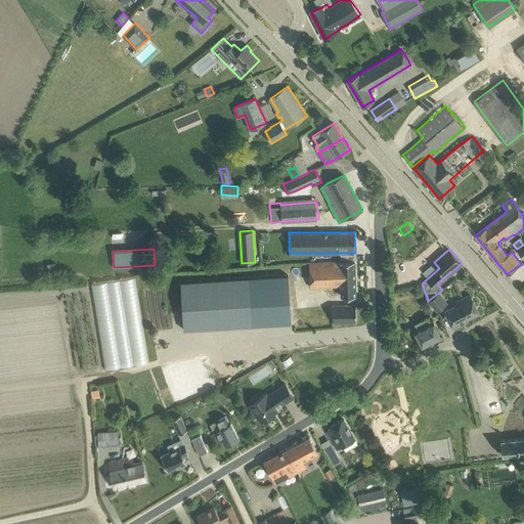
[(310,287),(341,286),(342,296),(355,296),(355,260),(309,263),(310,287)]
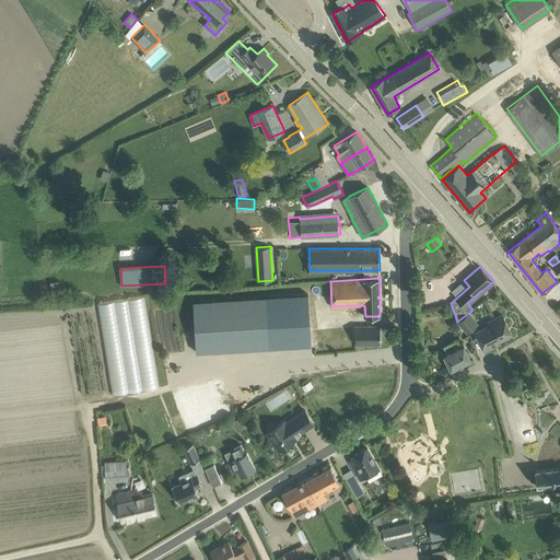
[(311,283),(271,289),(276,321),(315,315),(311,283)]
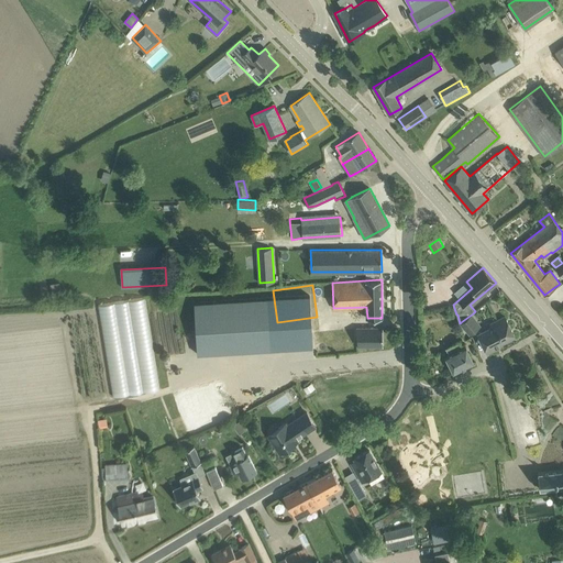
[(112,395),(159,388),(145,296),(99,304),(112,395)]
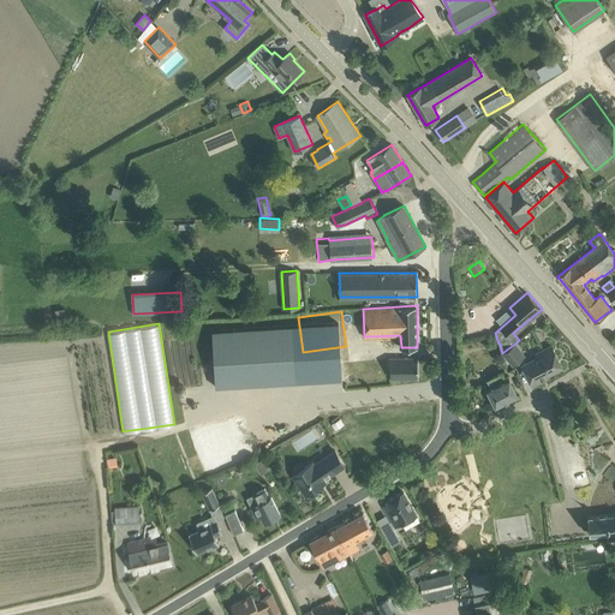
[(292,326),(213,330),(215,387),(296,382),(292,326)]
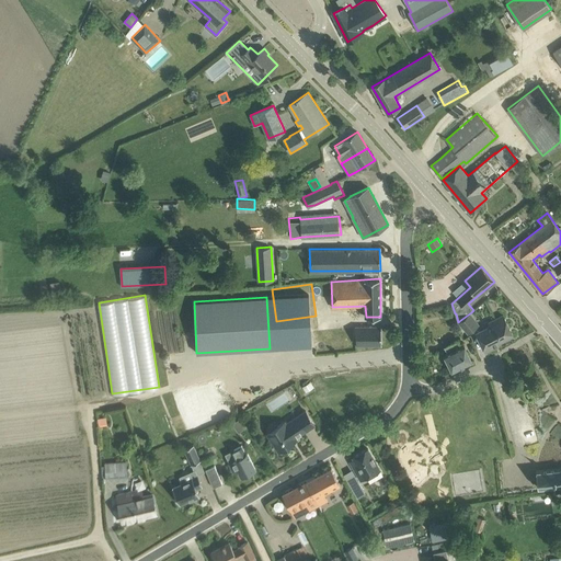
[(470,313),(459,322),(469,334),(479,325),(470,313)]
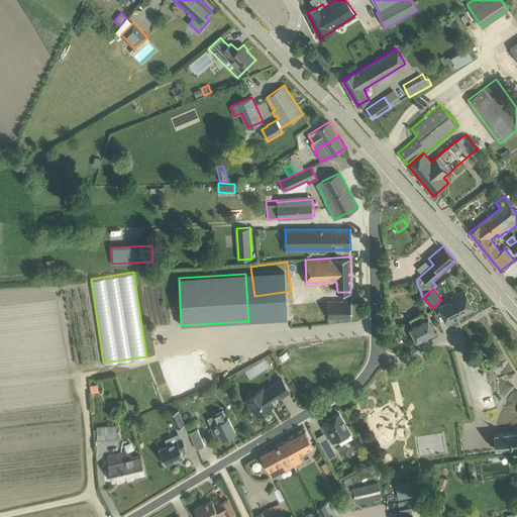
[(439,306),(447,324),(456,319),(454,317),(473,308),(463,291),(454,296),(455,298),(439,306)]
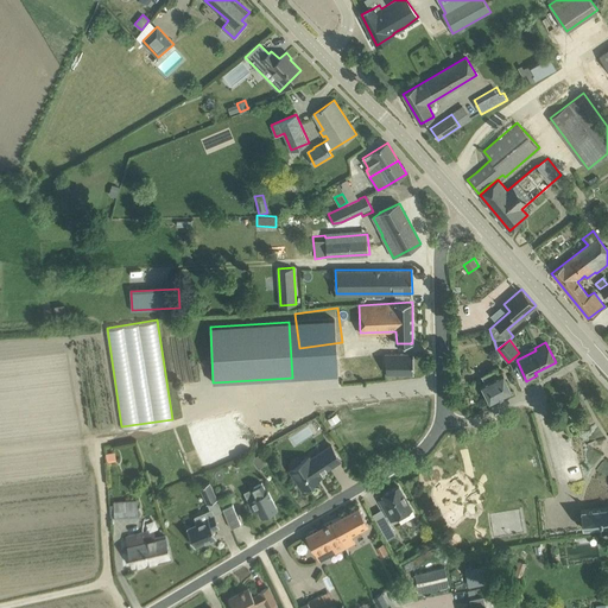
[(380,355),(375,356),(377,369),(386,369),(386,374),(401,374),(413,374),(413,356),(413,354),(386,354),(386,355),(380,355)]
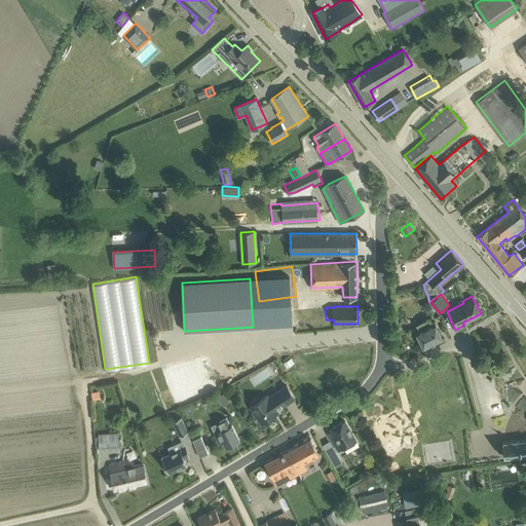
[(268,312),(269,328),(295,327),(295,311),(268,312)]
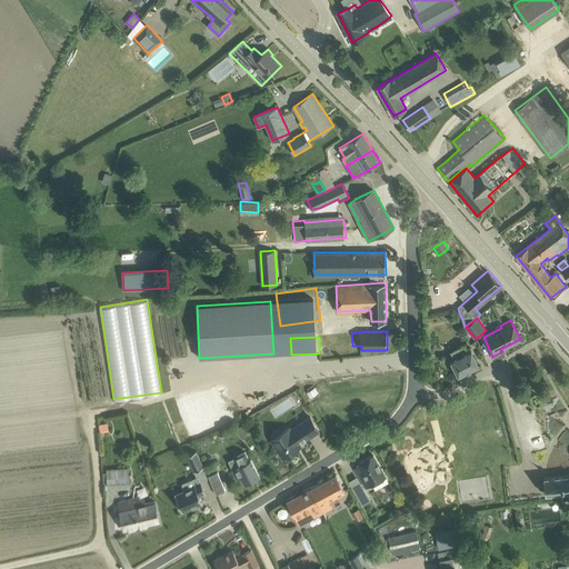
[(453,358),(450,360),(459,376),(479,366),(471,349),(467,351),(463,345),(451,351),(453,358)]
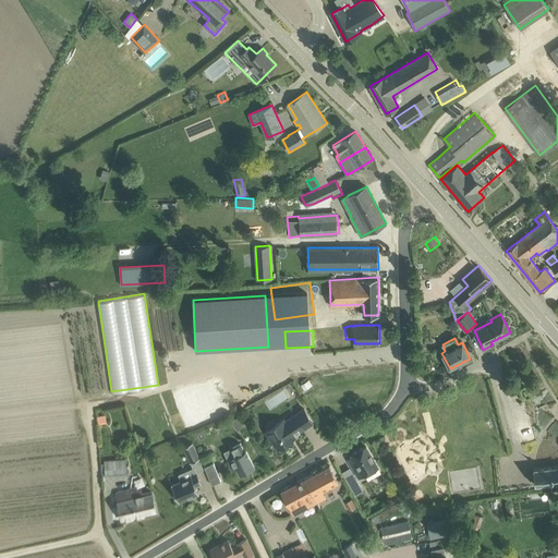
[(304,390),(313,385),(310,379),(301,385),(304,390)]
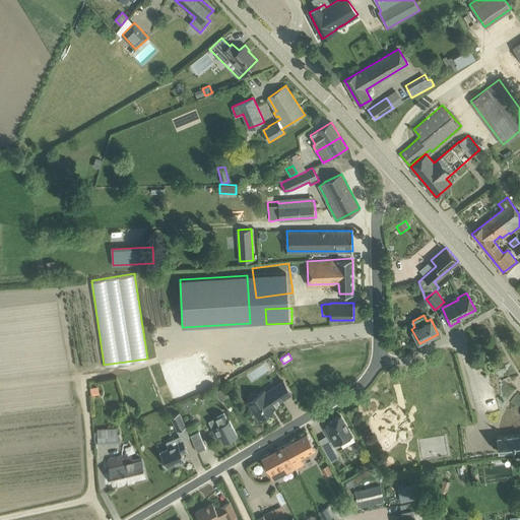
[(248,401),(259,417),(275,407),(273,405),(291,393),(283,381),(265,393),(264,391),(248,401)]
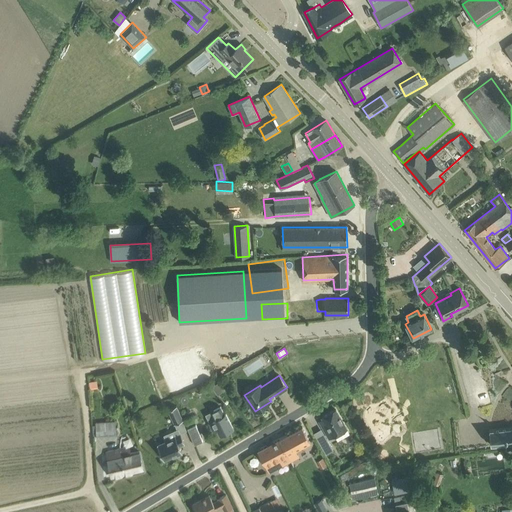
[(176,405),(168,410),(175,423),(175,424),(183,420),(183,419),(177,406),(176,405)]
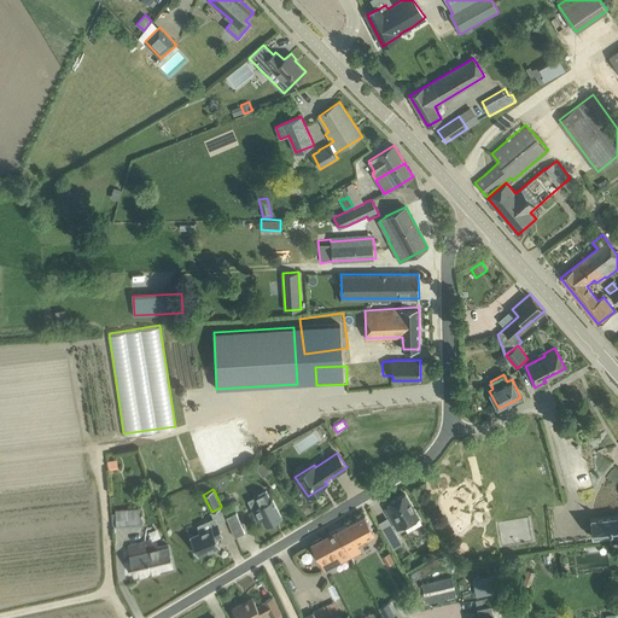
[(263,505),(252,509),(257,520),(262,518),(266,525),(281,517),(273,499),(270,500),(267,491),(258,495),(263,505)]
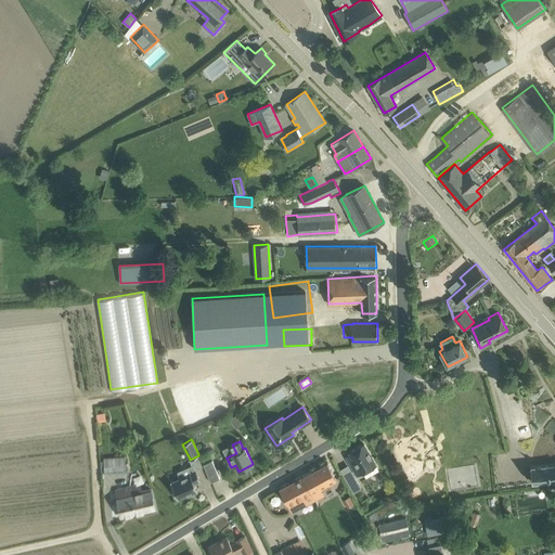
[(348,459),(357,475),(376,464),(364,443),(349,452),(351,456),(348,459)]
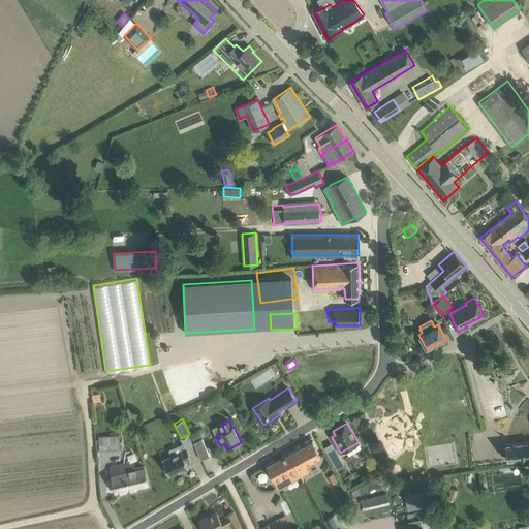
[(195,424),(189,426),(191,433),(198,430),(195,424)]
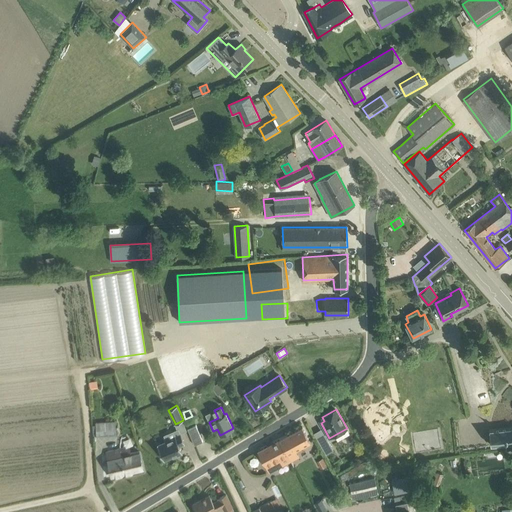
[(95,423),(96,435),(116,434),(115,421),(95,423)]
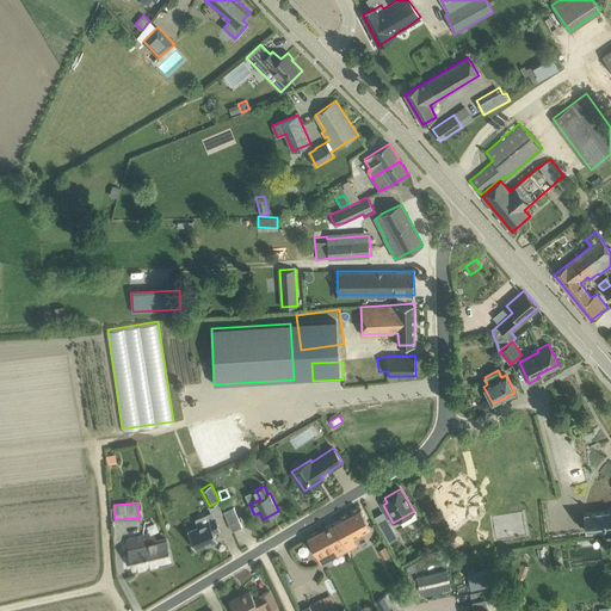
[(234,506),(223,511),(232,531),(242,526),(234,506)]
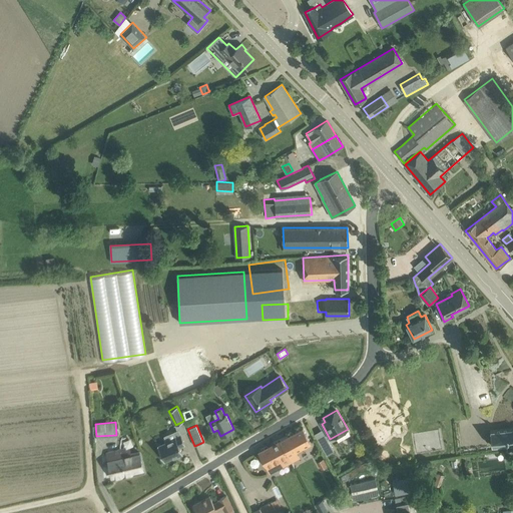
[(512,427),(512,428),(512,429),(490,431),(492,446),(512,442),(512,427)]
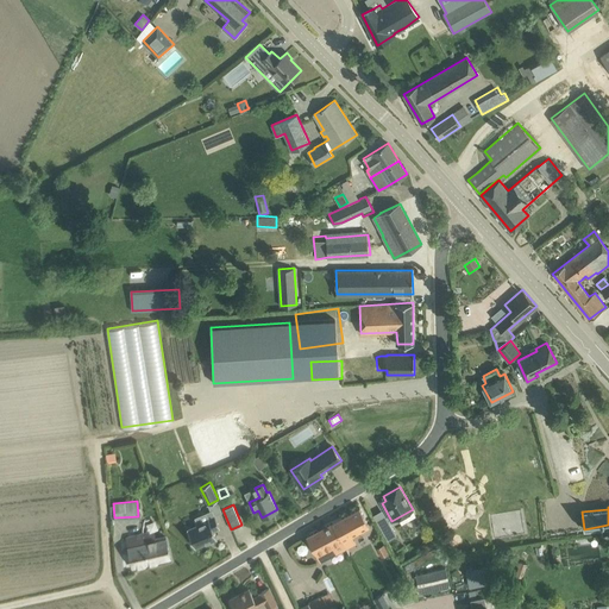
[(359,508),(307,535),(316,554),(330,547),(333,554),(346,547),(343,540),(369,526),(359,508)]
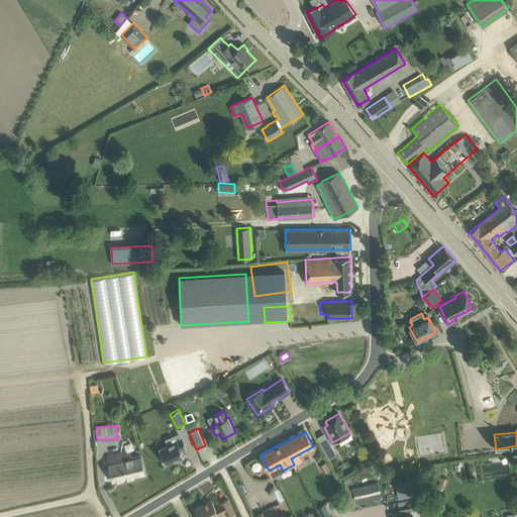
[(160,448),(159,448),(166,464),(167,464),(185,456),(182,449),(186,447),(187,447),(181,432),(175,435),(177,441),(160,448)]
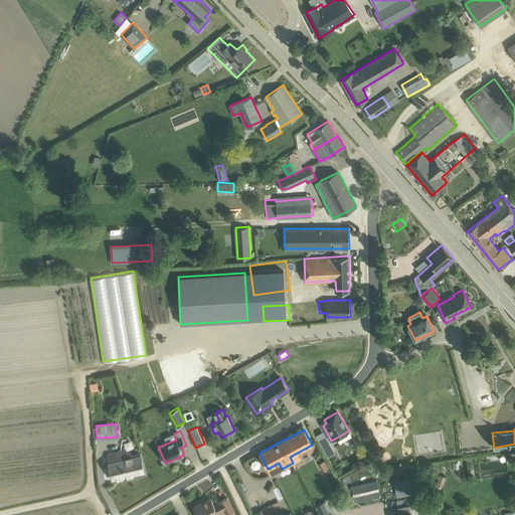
[(322,446),(328,456),(335,452),(329,442),(322,446)]
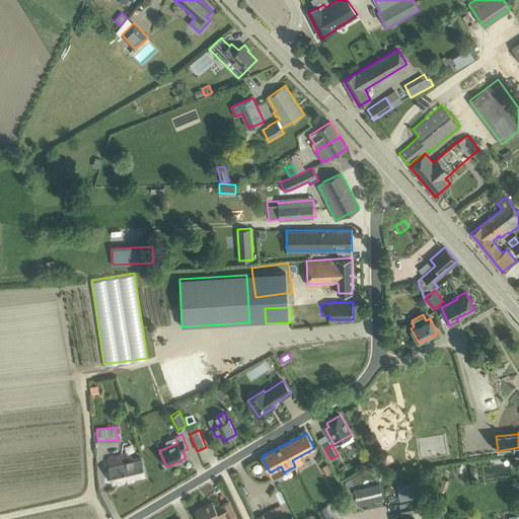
[(108,458),(109,464),(114,484),(145,475),(141,457),(128,459),(127,453),(108,458)]
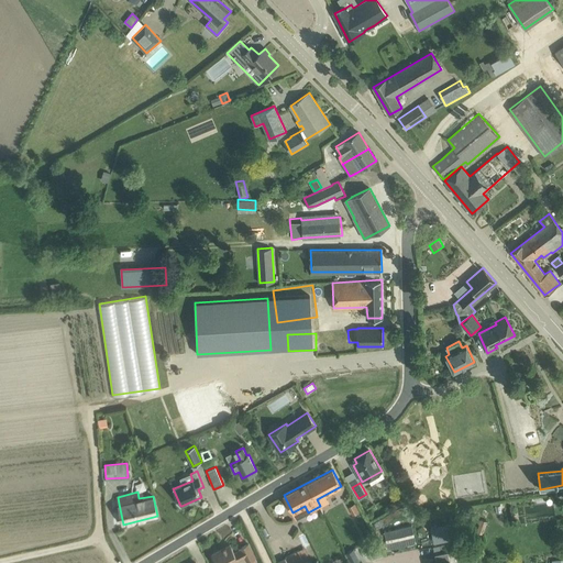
[(482,519),(476,531),(483,533),(486,523),(487,523),(488,521),(482,519)]
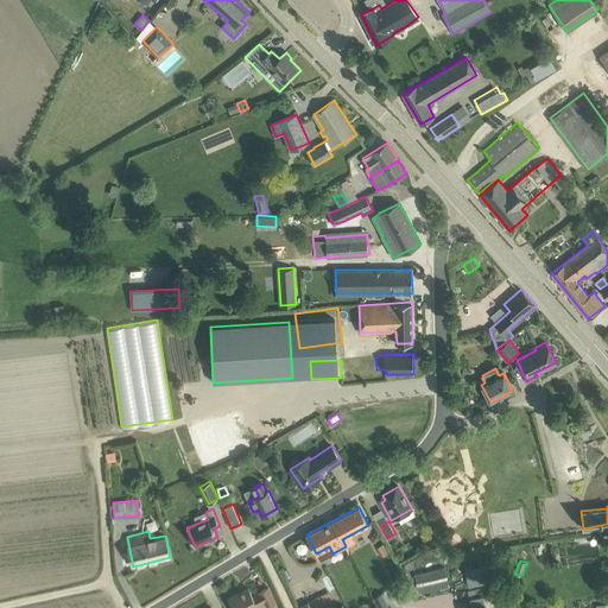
[(443,564),(418,569),(423,587),(448,582),(443,564)]
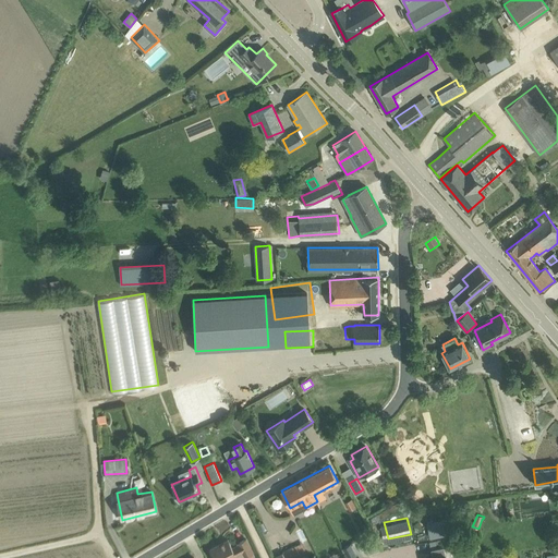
[(448,521),(427,525),(431,538),(450,534),(448,521)]
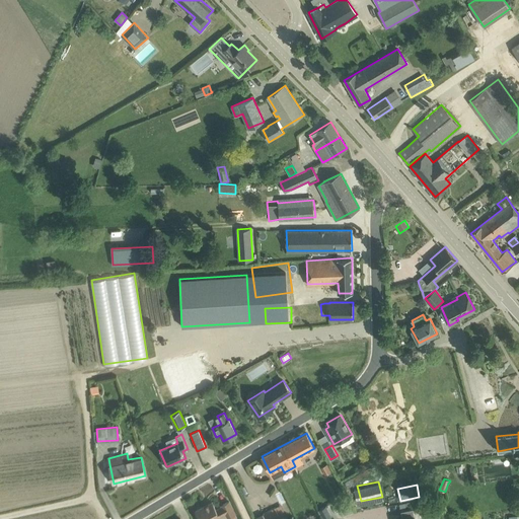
[(196,511),(200,518),(216,518),(220,517),(220,516),(226,513),(228,518),(229,518),(235,518),(237,518),(235,514),(229,502),(222,505),(222,507),(216,510),(212,502),(196,511)]
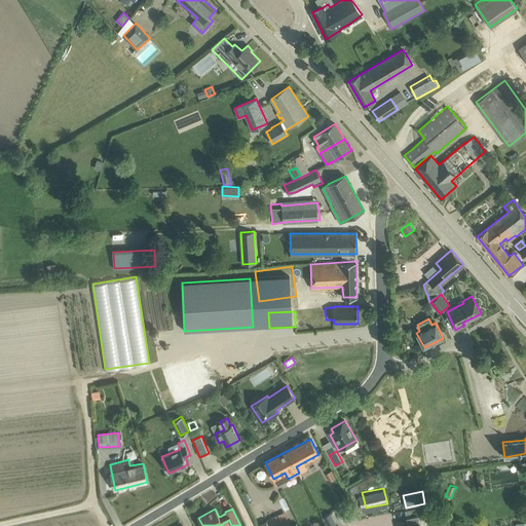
[(331,513),(324,517),(328,525),(331,525),(336,523),(331,513)]
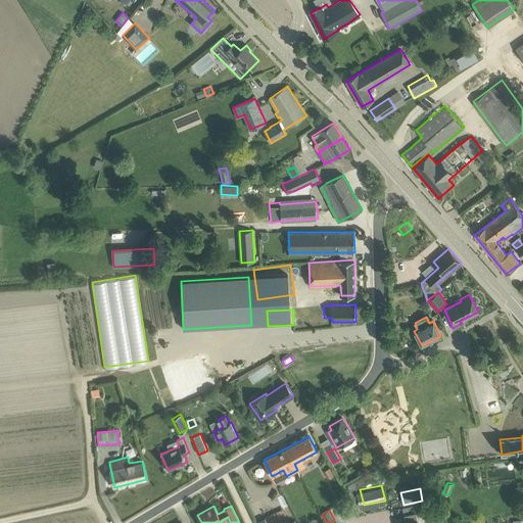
[(265,518),(257,522),(290,522),(288,519),(282,522),(277,512),(265,517),(265,518)]
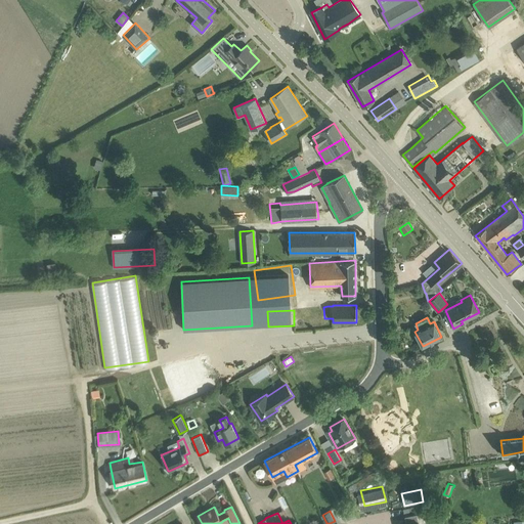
[(424,523),(425,523),(423,513),(404,516),(406,523),(424,523)]
